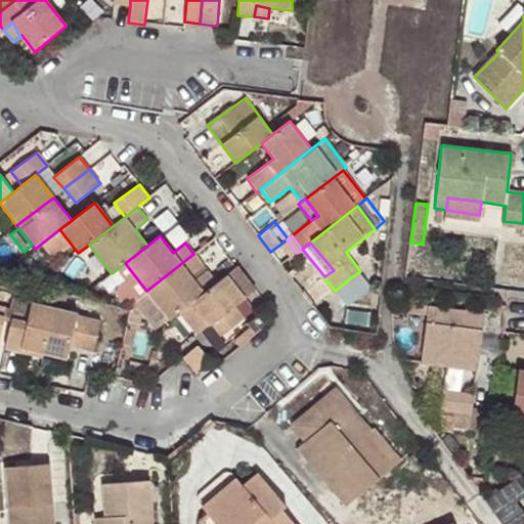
[(204,266),(193,254),(146,291),(169,319),(178,312),(191,302),(205,292),(191,276),(204,266)]
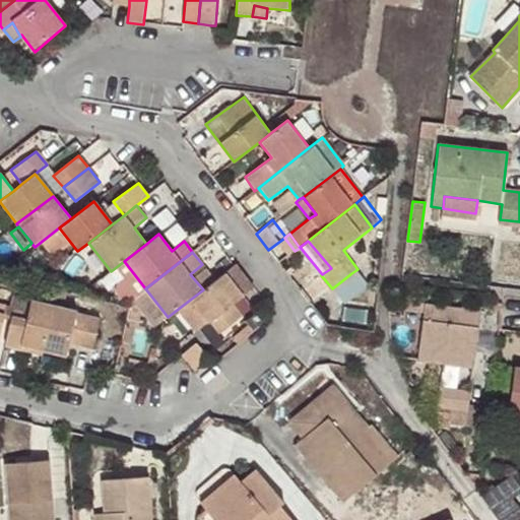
[(242,298),(223,272),(203,289),(190,300),(208,323),(217,335),(243,317),(234,305),(242,298)]
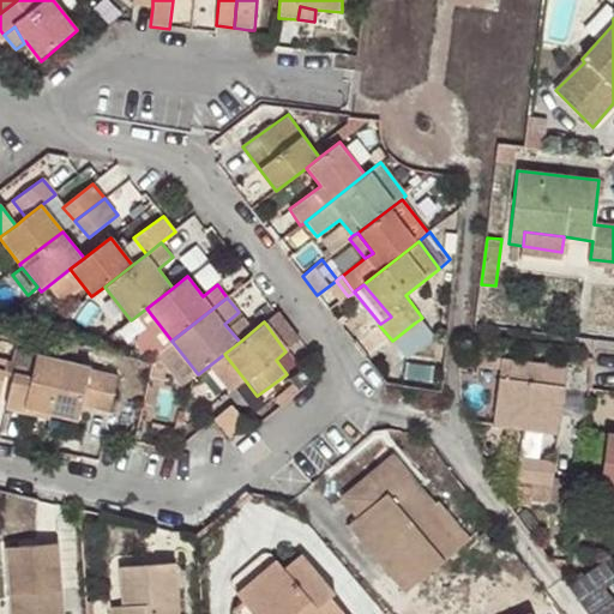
[(428,338),(415,323),(392,341),(402,360),(428,338)]
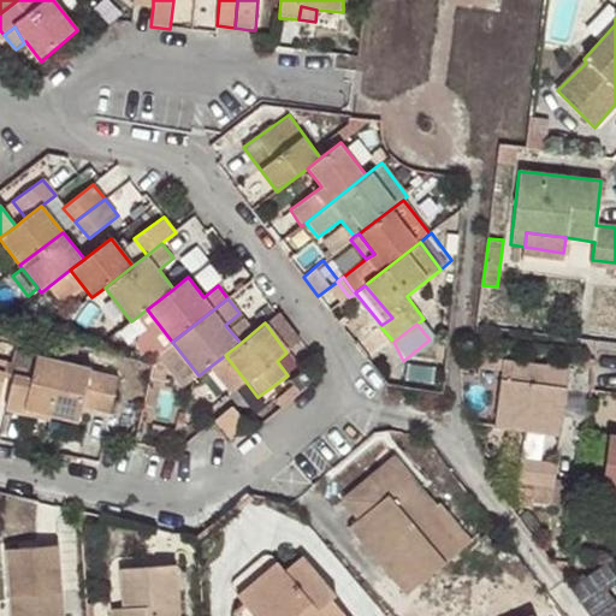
[(172,342),(158,353),(185,385),(193,381),(199,375),(172,342)]
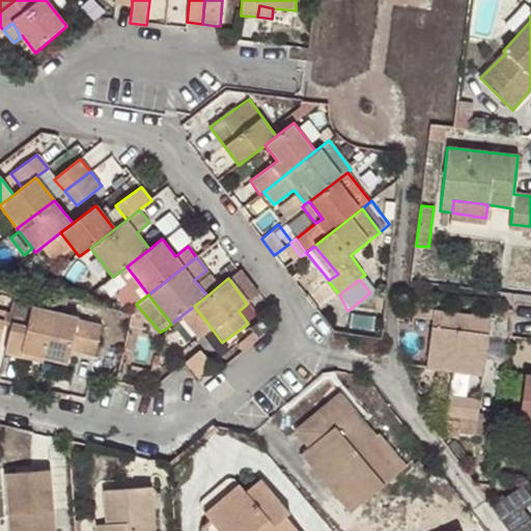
[(23,354),(44,359),(55,312),(32,306),(29,314),(28,326),(10,323),(3,354),(22,358),(23,354)]
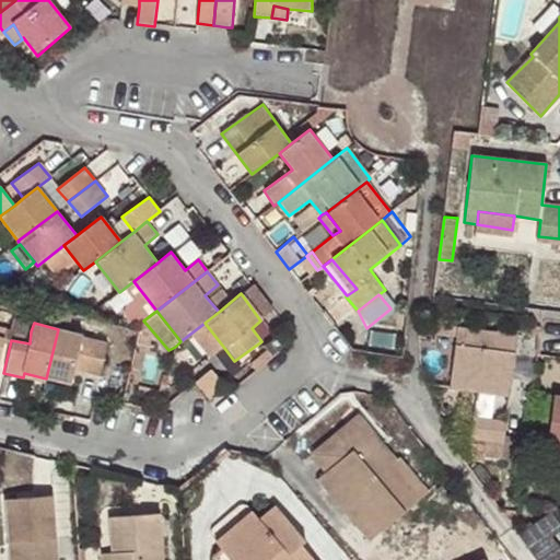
[(210,359),(224,348),(205,323),(190,334),(210,359)]
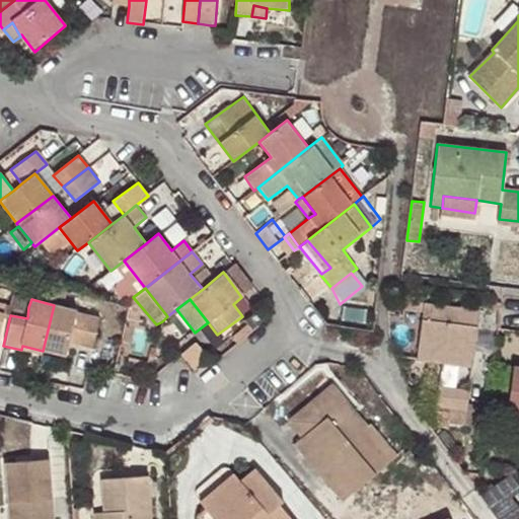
[(422,312),(423,304),(402,301),(400,310),(422,312)]
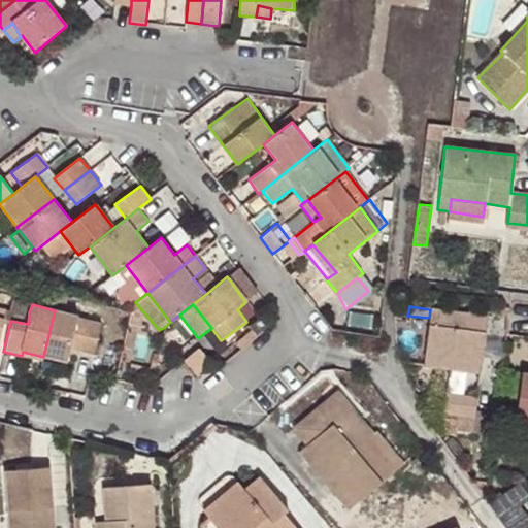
[(29,312),(12,309),(10,321),(28,324),(29,312)]
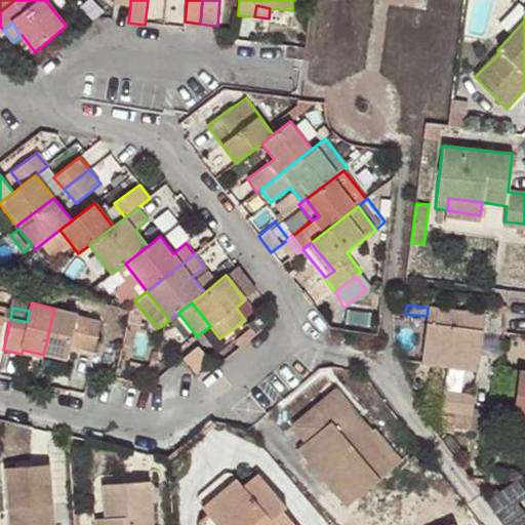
[(485,314),(428,308),(427,316),(420,363),(477,370),(485,314)]
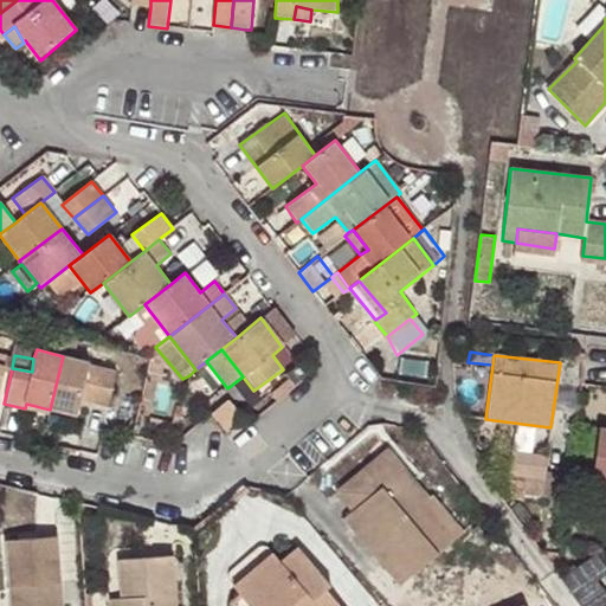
[(63,356),(50,410),(77,416),(82,403),(108,407),(115,373),(89,366),(89,362),(63,356)]
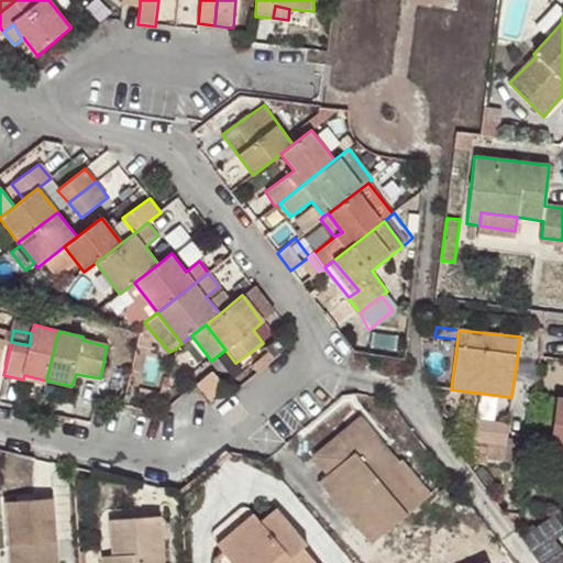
[(252,366),(256,373),(274,357),(269,351),(252,366)]
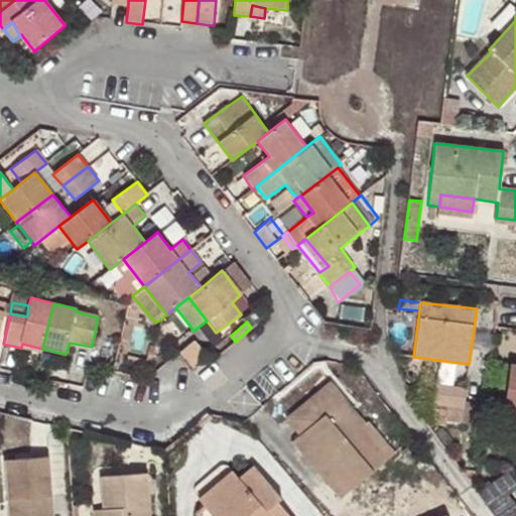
[(192,367),(208,355),(196,341),(180,353),(192,367)]
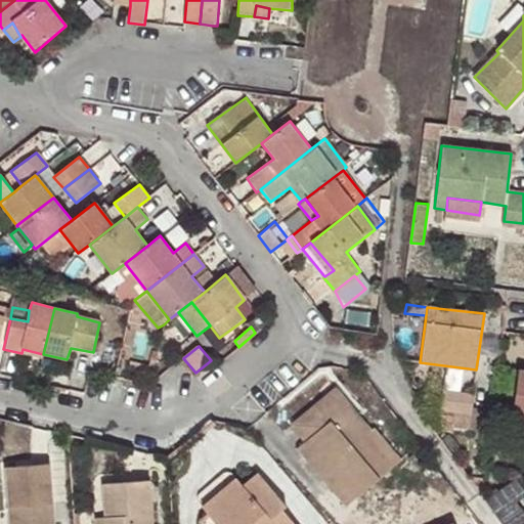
[(523,369),(516,369),(510,425),(523,426),(523,369)]
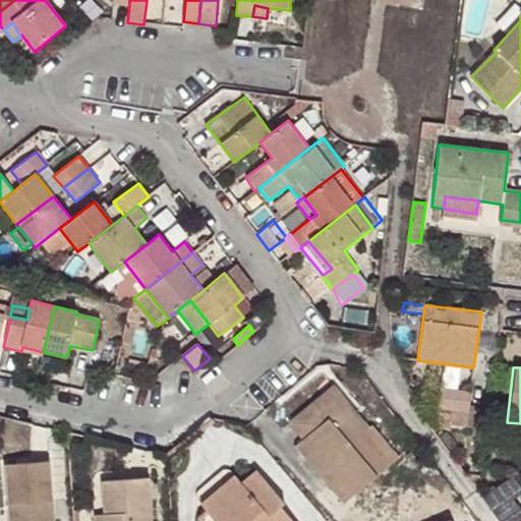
[(341,406),(346,402),(333,385),(287,423),(301,441),(295,446),(345,503),(397,457),(370,424),(367,427),(362,432),(341,406)]
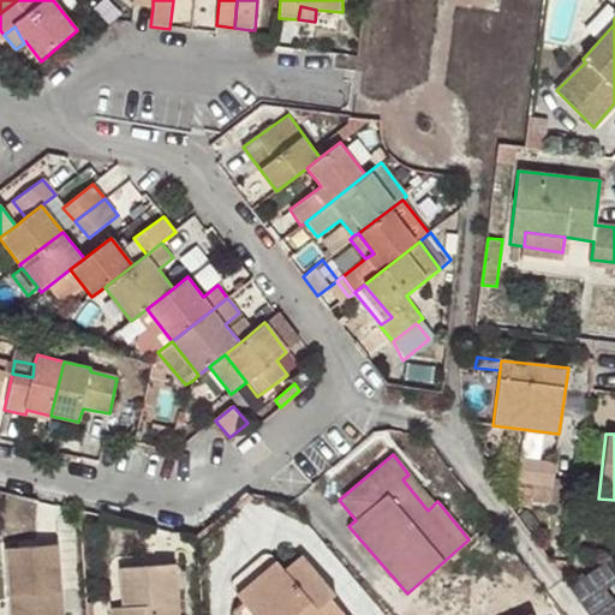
[(555,463),(520,458),(518,482),(526,501),(549,505),(555,463)]
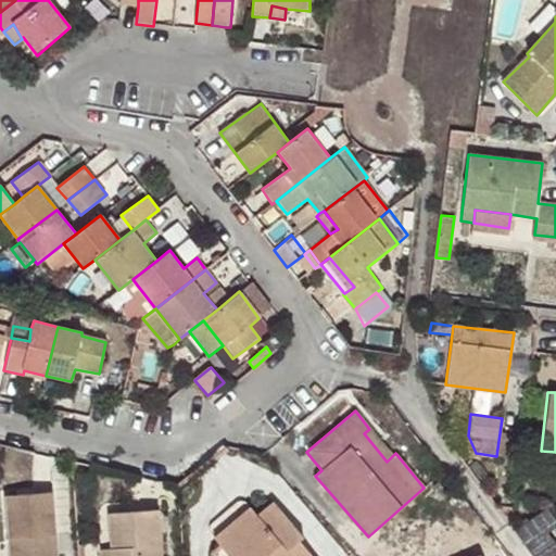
[(392,456),(369,429),(364,433),(387,462),(392,456)]
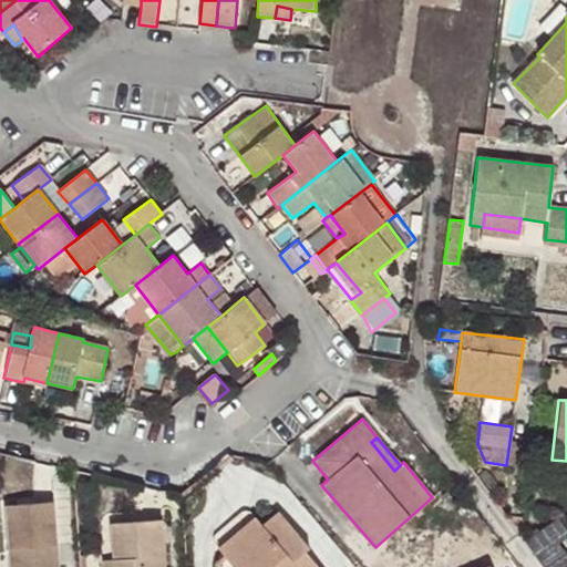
[(566,461),(552,460),(549,475),(566,477),(566,461)]
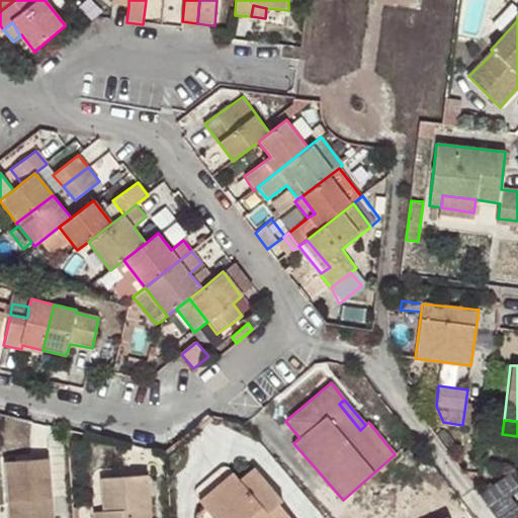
[(48,517),(47,501),(53,499),(49,457),(5,461),(9,517),(48,517)]
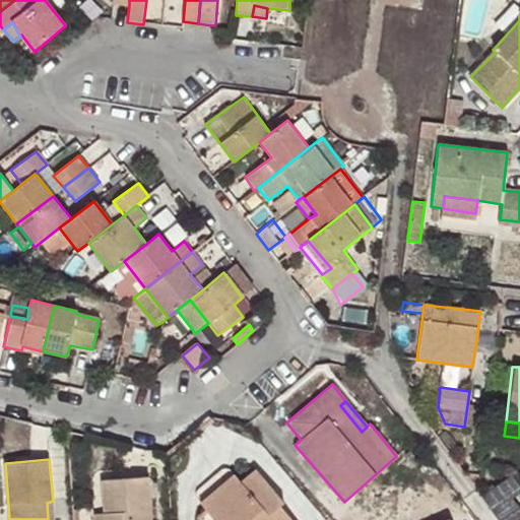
[(293,519),(281,506),(284,502),(256,468),(241,481),(229,492),(223,482),(200,502),(213,519),(293,519)]
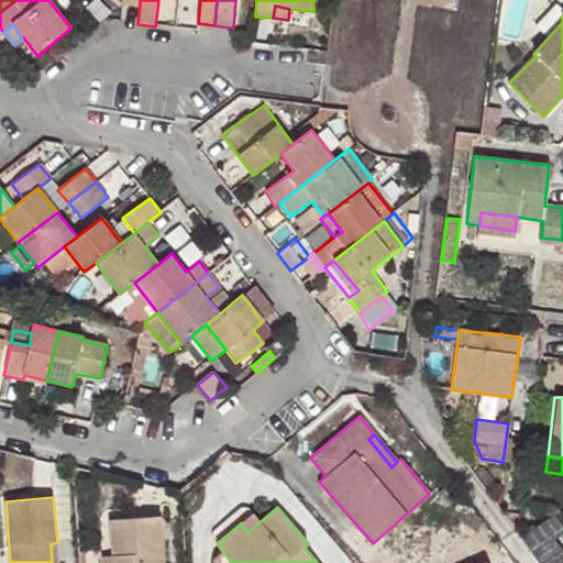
[(254,512),(242,522),(247,532),(261,521),(254,512)]
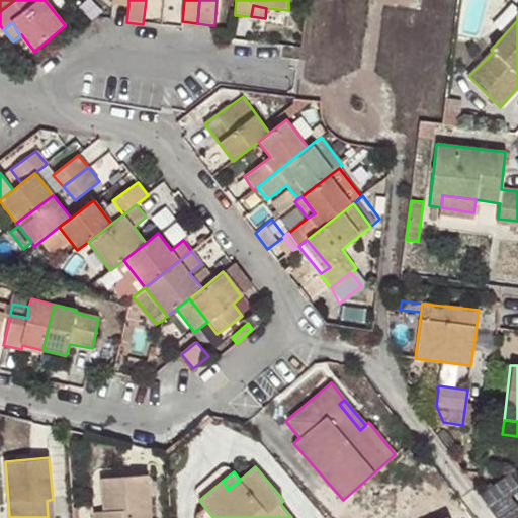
[(476,490),(478,473),(462,471),(476,490)]
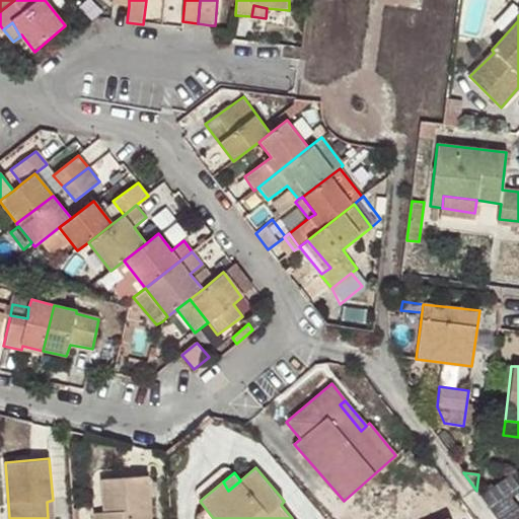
[(101,479),(104,512),(104,518),(150,518),(147,476),(101,479)]
